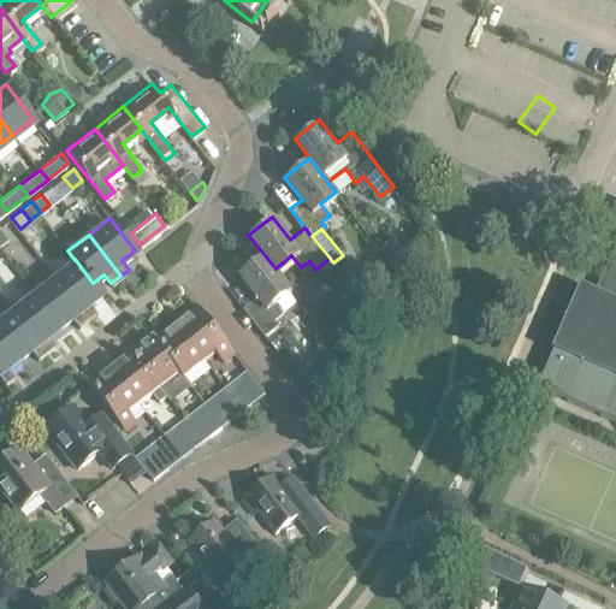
[(276,268),(248,235),(248,236),(262,254),(240,272),(258,295),(243,306),(265,333),(279,323),(276,318),(283,311),(274,300),(289,288),(274,268),(276,268)]
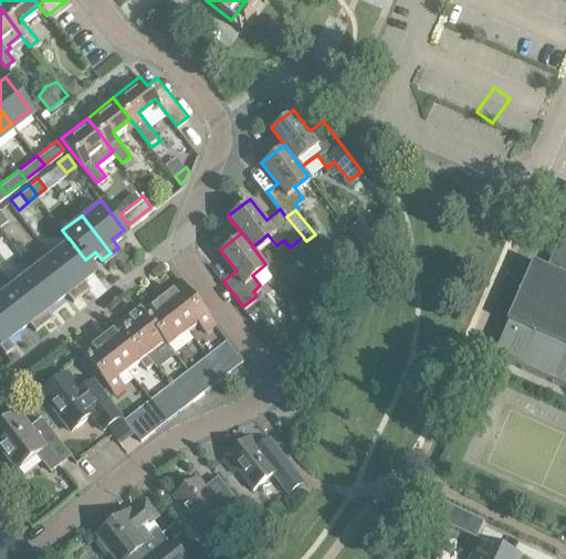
[(565,229),(551,265),(534,259),(509,317),(510,317),(494,351),(565,382),(565,229)]
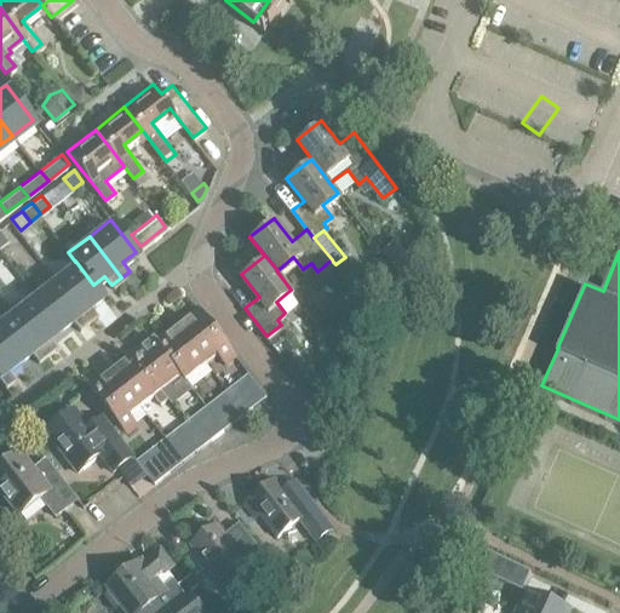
[(333,262),(332,259),(327,263),(326,264),(325,265),(328,270),(345,292),(356,290),(336,264),(333,262)]
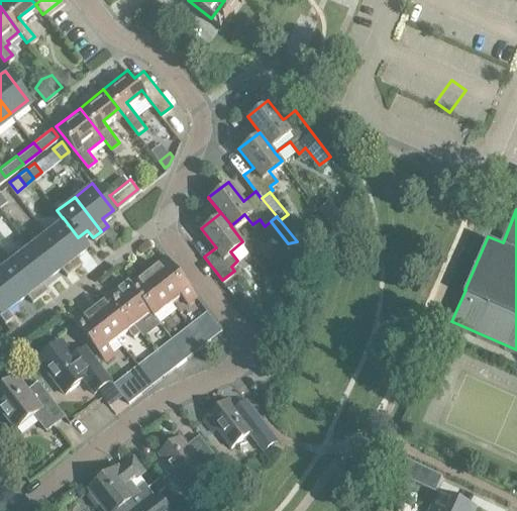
[(63,217),(63,218),(45,231),(72,267),(80,261),(75,253),(85,245),(78,237),(63,217)]
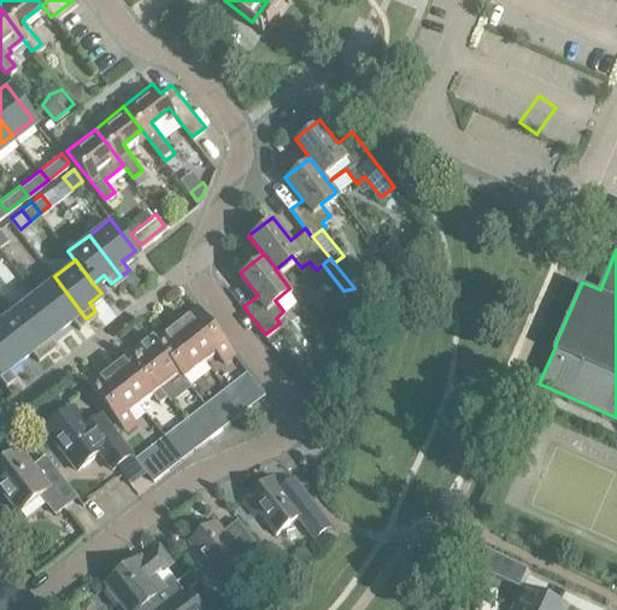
[(54,276),(33,292),(59,326),(71,317),(77,324),(86,318),(54,276)]
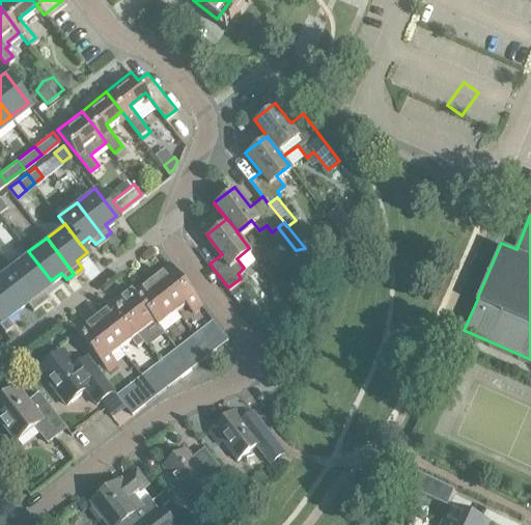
[(28,251),(10,266),(38,301),(46,295),(40,288),(51,280),(28,251)]
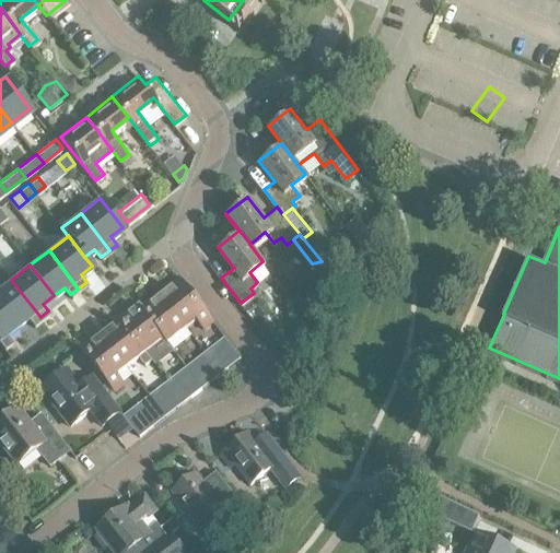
[(164,289),(160,292),(185,325),(195,317),(201,326),(211,318),(177,275),(163,286),(164,289)]
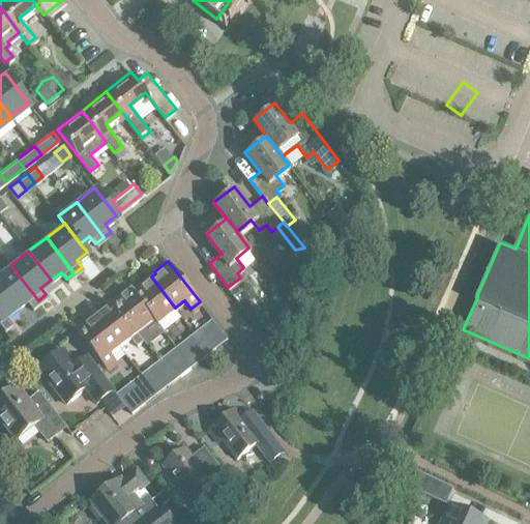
[(38,300),(10,265),(0,272),(0,288),(15,308),(26,299),(31,307),(38,300)]
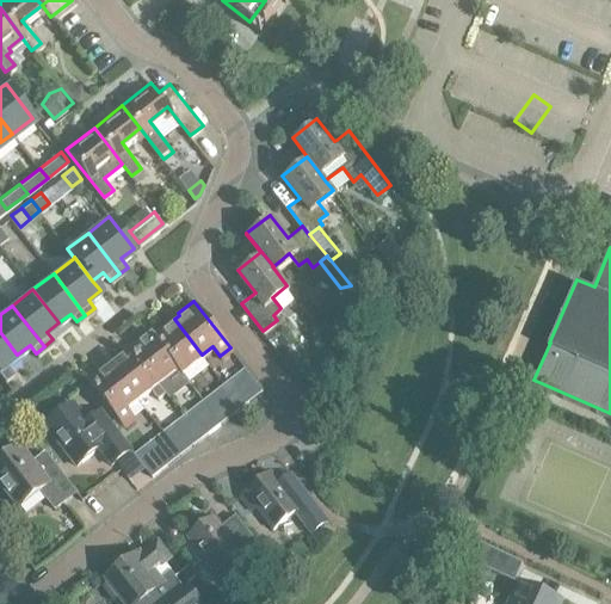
[(168,321),(153,333),(178,365),(177,367),(180,371),(202,355),(174,319),(170,322),(168,321)]
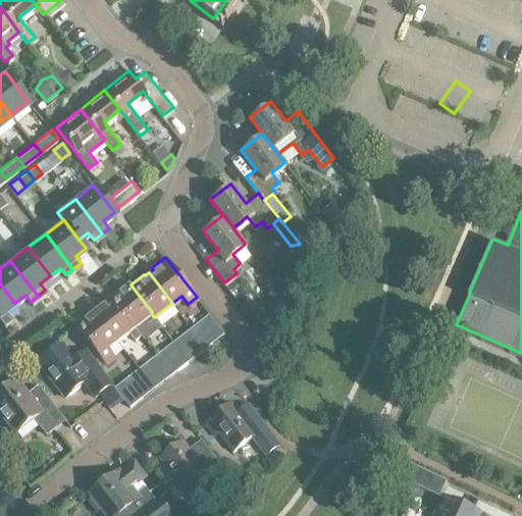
[(131,285),(129,281),(124,286),(122,284),(110,294),(136,325),(136,324),(151,313),(152,312),(131,285)]
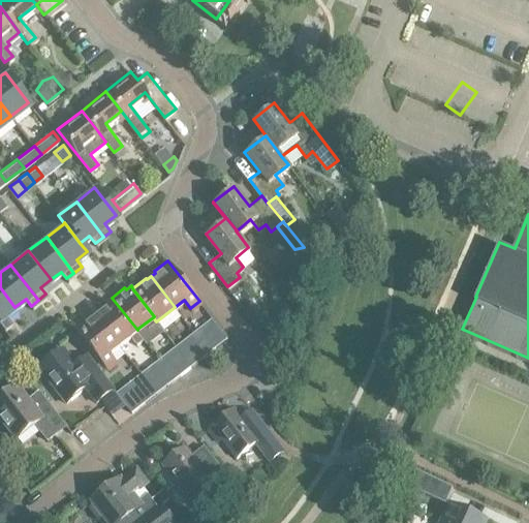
[(0,287),(0,318),(14,307),(0,287)]
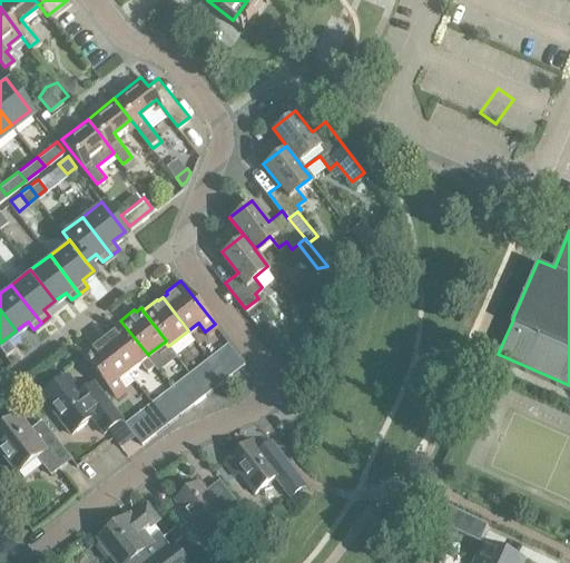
[(107,334),(102,337),(128,369),(141,359),(148,369),(156,364),(148,354),(148,355),(120,320),(106,332),(107,334)]
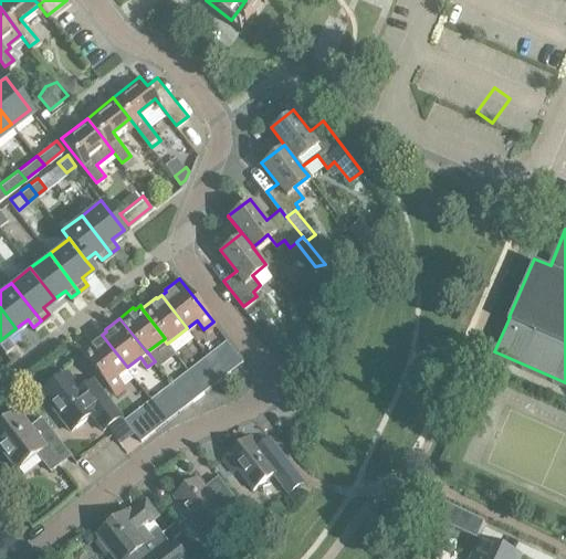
[(127,367),(102,335),(97,338),(95,337),(81,348),(114,391),(124,385),(116,376),(127,367)]
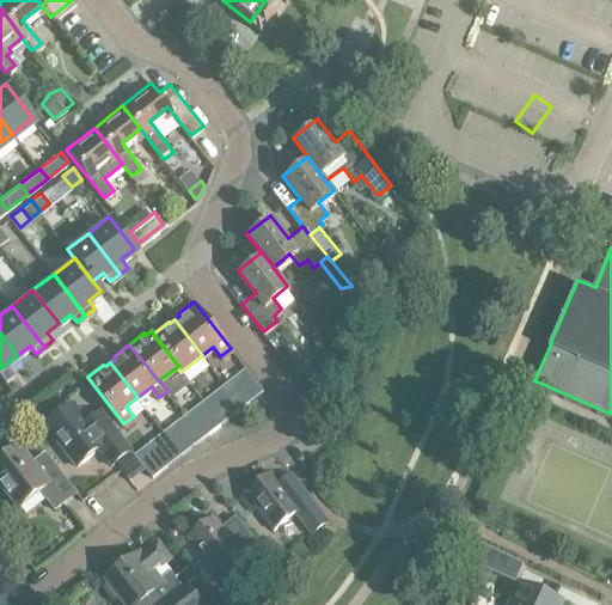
[(245,366),(216,387),(225,399),(242,386),(250,398),(263,389),(245,366)]
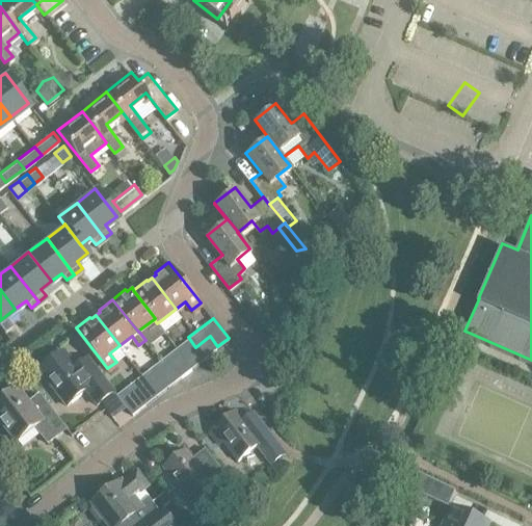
[(210,336),(195,347),(204,358),(217,346),(210,336)]
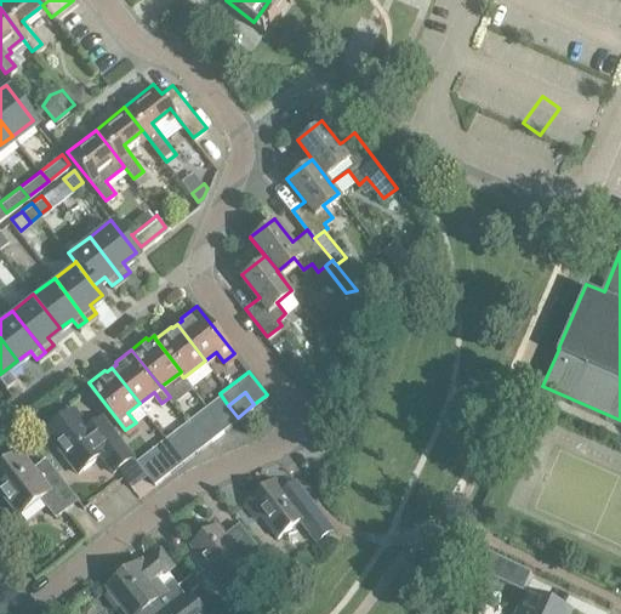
[(73,407),(45,428),(77,468),(98,452),(114,471),(136,454),(104,411),(87,425),(73,407)]
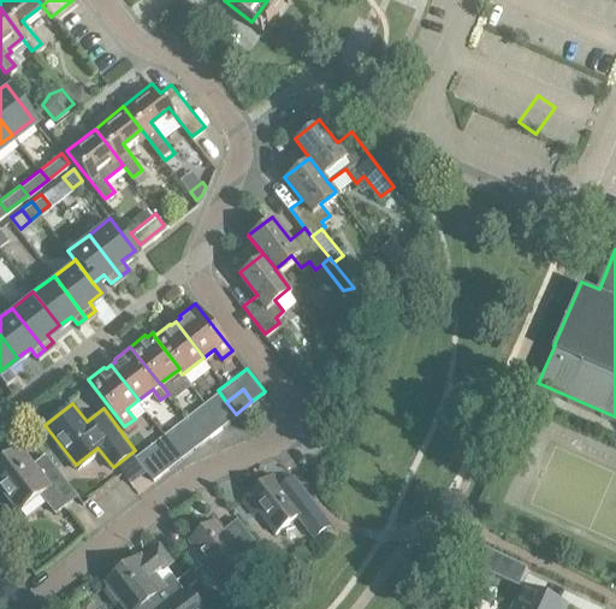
[(197,407),(177,421),(185,433),(201,421),(211,433),(223,424),(206,404),(200,409),(197,407)]
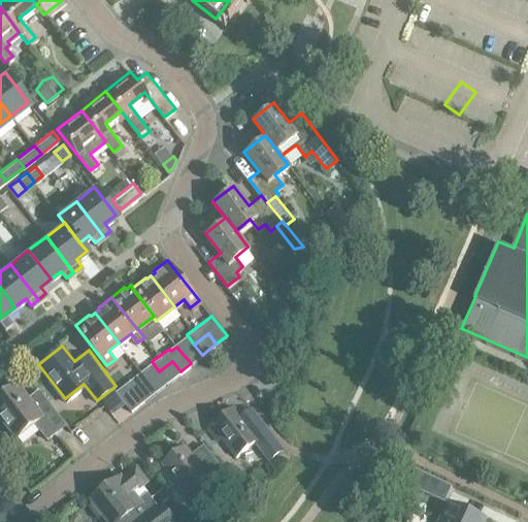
[(172,361),(159,371),(167,382),(180,371),(172,361)]
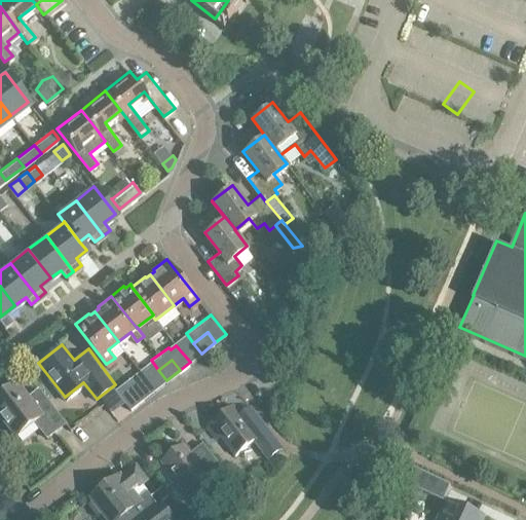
[(130,376),(122,382),(138,402),(146,396),(130,376)]
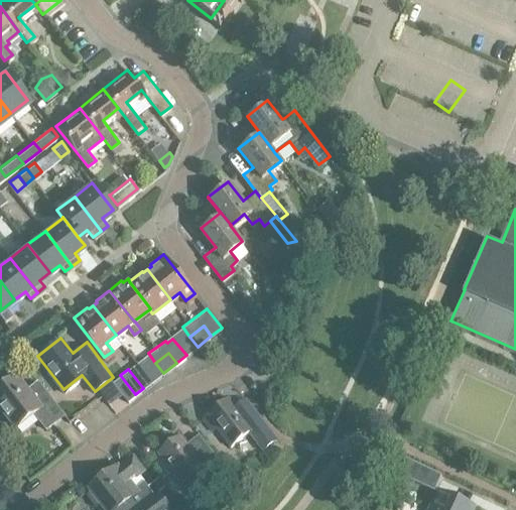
[(18,372),(0,385),(0,406),(13,423),(15,427),(35,412),(46,426),(65,412),(44,387),(35,394),(28,386),(18,372)]
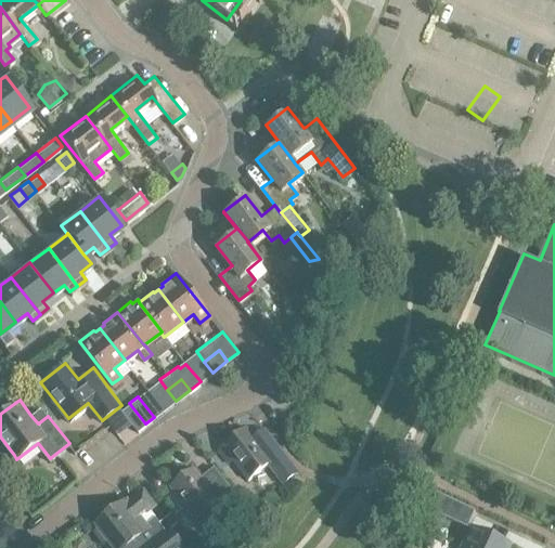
[(246,425),(218,446),(230,460),(233,457),(249,478),(269,462),(282,479),(297,467),(272,433),(260,443),(254,434),(246,425)]
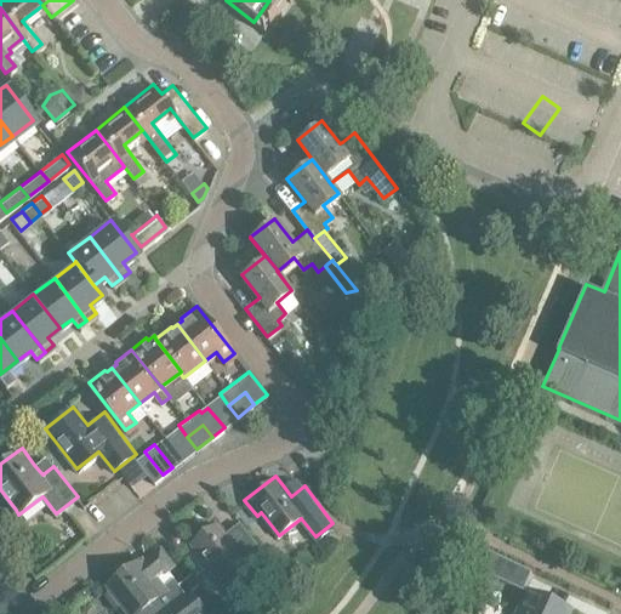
[(224,533),(215,521),(191,540),(220,578),(244,560),(256,575),(273,563),(246,528),(231,540),(224,533)]
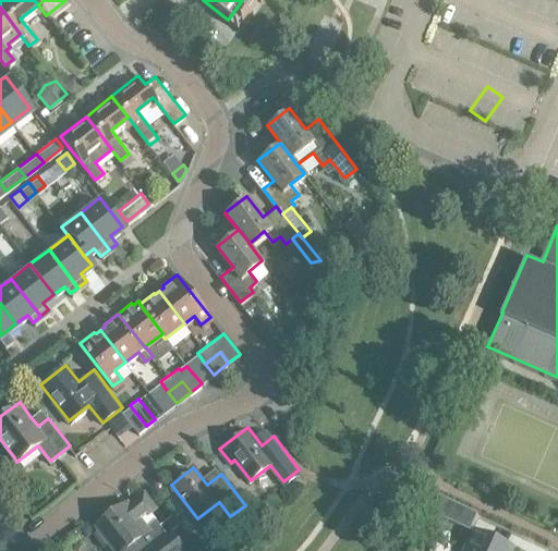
[(124,500),(96,523),(100,529),(118,550),(117,550),(144,550),(146,550),(168,533),(160,522),(158,519),(146,528),(140,518),(147,513),(148,514),(154,510),(157,506),(144,489),(126,502),(124,500)]
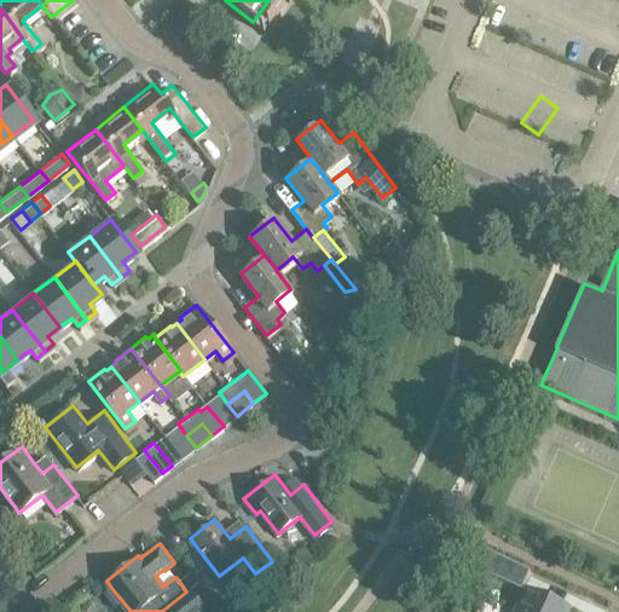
[(486,546),(476,565),(521,584),(530,566),(486,546)]
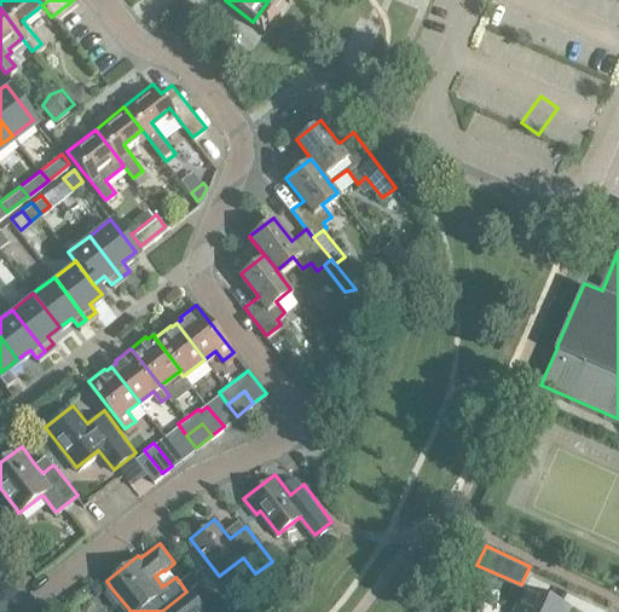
[(565,611),(567,606),(526,587),(514,611),(565,611)]
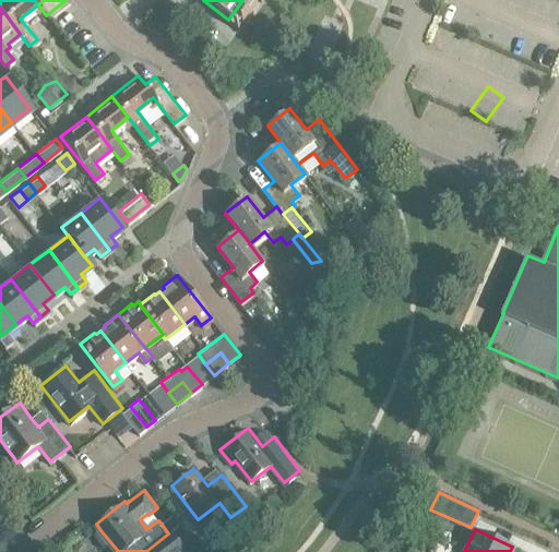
[(145,551),(186,551),(190,549),(179,535),(177,536),(173,530),(168,534),(146,551),(145,551)]
